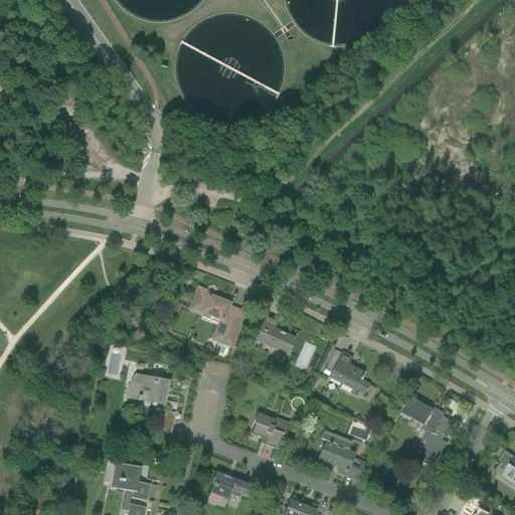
[(197,291),(193,301),(192,304),(190,310),(202,315),(203,312),(221,320),(215,335),(225,339),(223,344),(231,347),(244,314),(228,307),(229,305),(220,301),(221,298),(198,289),(197,292),(197,291)]
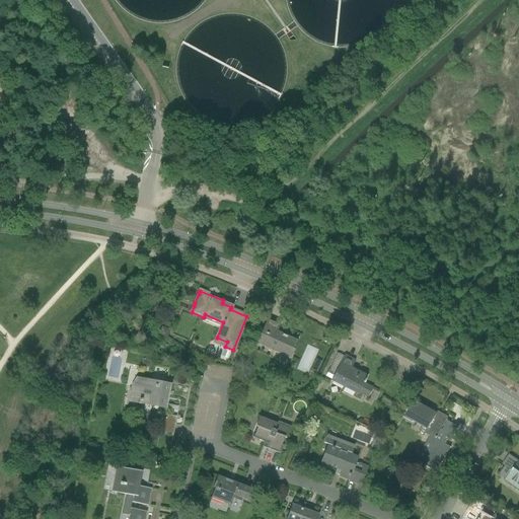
[(269,319),(264,328),(257,343),(290,358),(297,343),(287,338),(287,337),(282,335),(282,336),(276,332),(279,324),(269,319)]
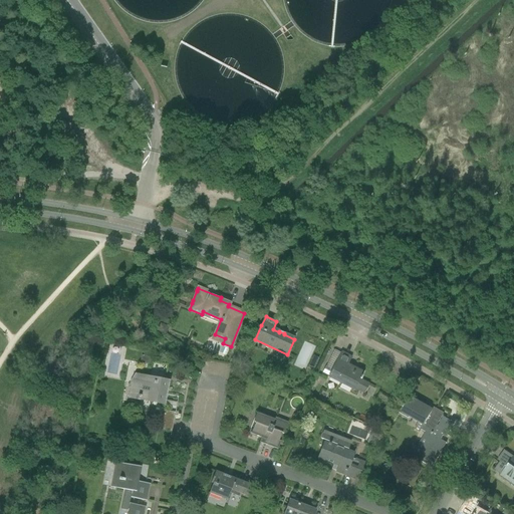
[(159,327),(158,330),(165,333),(168,327),(160,324),(159,327)]
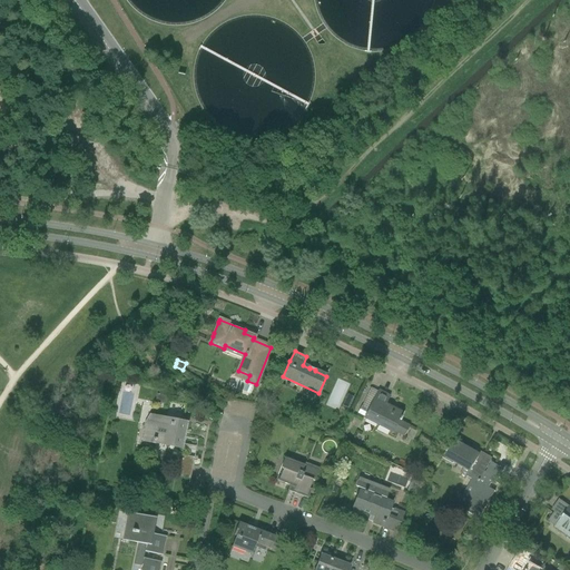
[(364,418),(363,420),(392,434),(393,432),(404,438),(410,426),(400,421),(402,418),(401,418),(403,413),(386,404),(390,396),(379,390),(367,411),(364,418)]
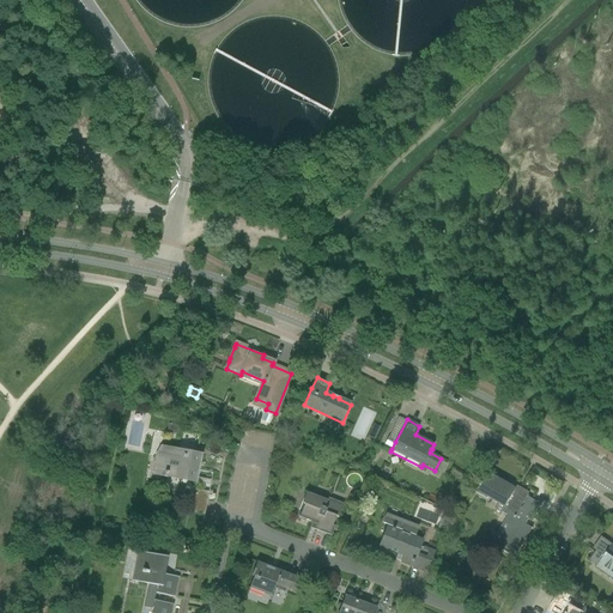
[(168,424),(167,434),(177,435),(178,426),(168,424)]
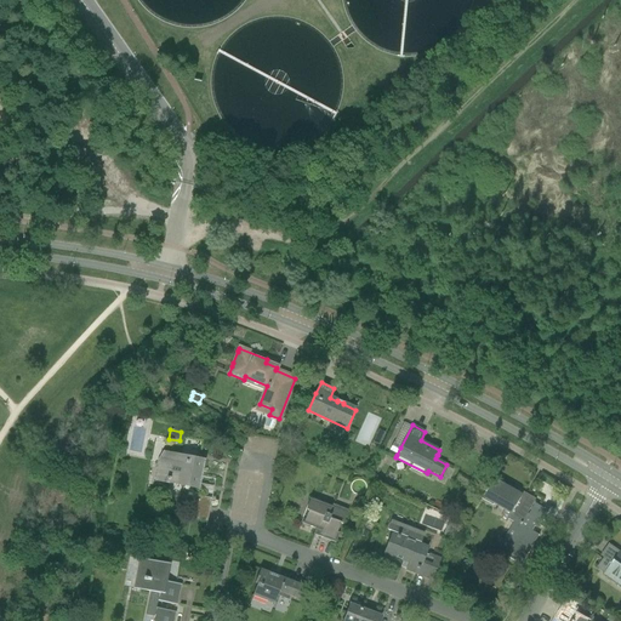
[(375,436),(372,443),(379,446),(382,439),(375,436)]
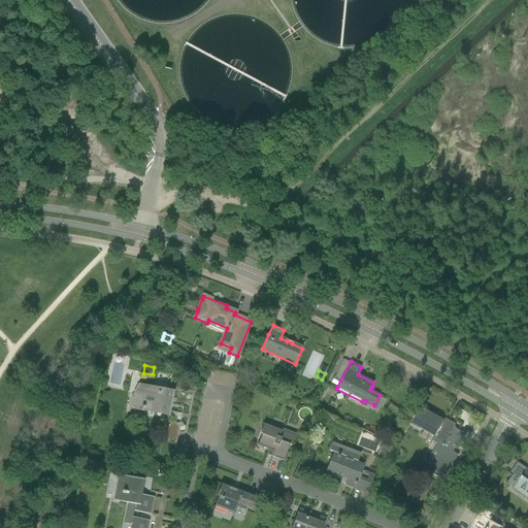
[(334,376),(331,384),(337,387),(340,381),(334,376)]
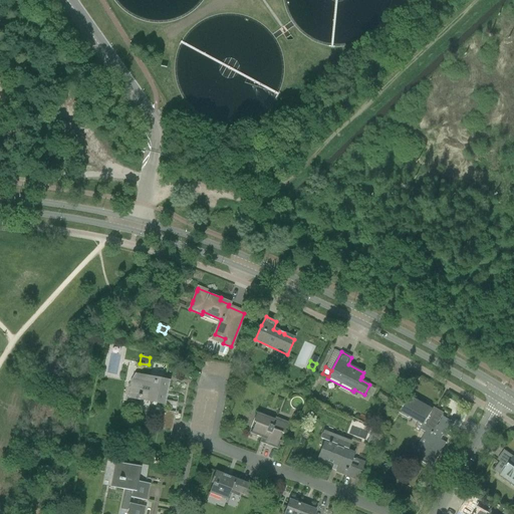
[(140,400),(154,403),(164,405),(168,381),(135,374),(131,381),(127,398),(138,400),(138,396),(141,396),(140,400)]
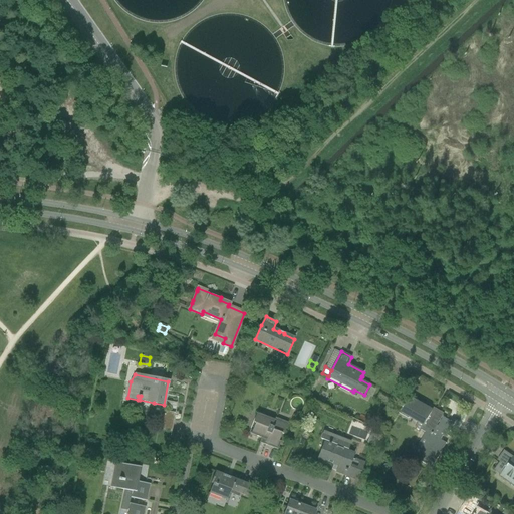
[(410,396),(405,404),(401,410),(424,424),(421,429),(427,432),(412,456),(411,456),(426,465),(443,435),(434,430),(443,415),(410,396)]
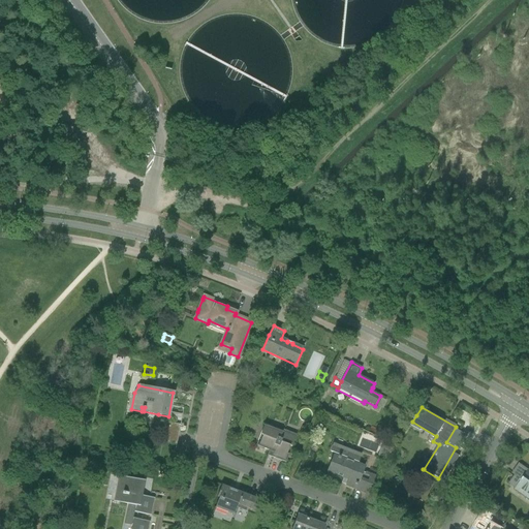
[(163,441),(177,444),(180,425),(167,423),(163,441)]
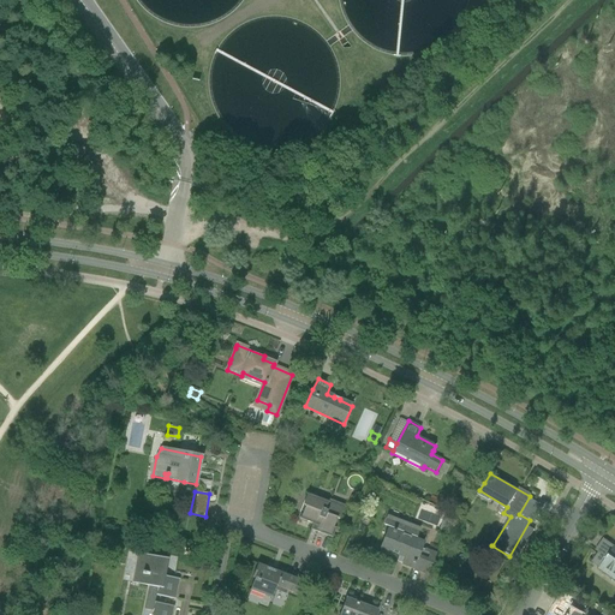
[(311,527),(317,530),(316,532),(330,537),(336,519),(339,520),(344,506),(328,500),(327,502),(306,495),(303,506),(305,507),(300,519),(312,524),(311,527)]
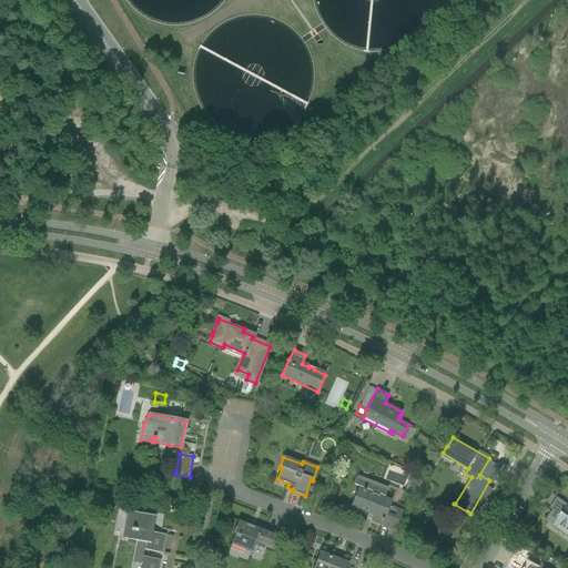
[(381,485),(357,476),(354,484),(359,486),(352,506),(368,511),(366,516),(373,518),(372,520),(394,529),(402,510),(388,506),(391,500),(376,495),(381,485)]
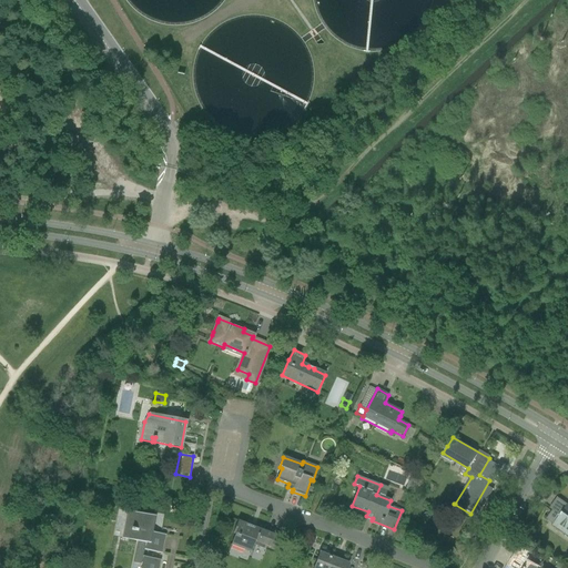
[(553,527),(561,533),(567,537),(567,507),(566,506),(559,516),(554,511),(547,520),(554,525),(553,527)]
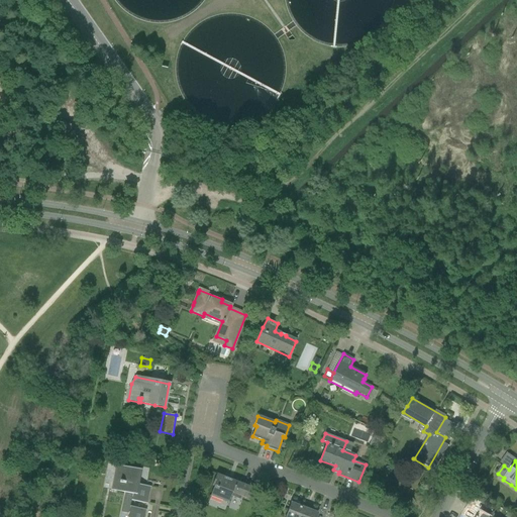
[(146,510),(130,507),(131,501),(147,504),(147,503),(146,503),(149,488),(150,488),(150,487),(138,485),(140,470),(115,464),(115,466),(116,466),(111,490),(110,490),(125,493),(122,512),(128,513),(127,516),(143,516),(145,510),(146,511),(146,510)]
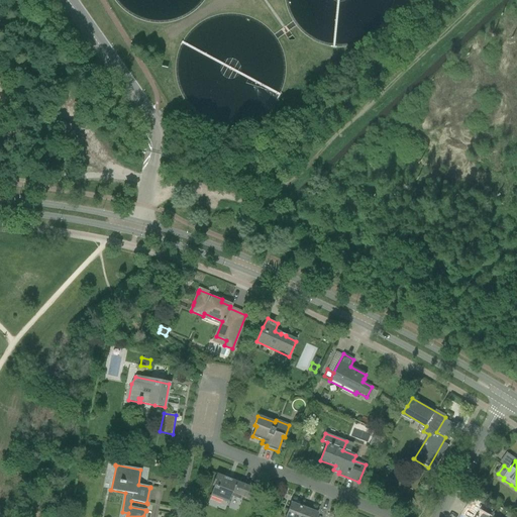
[(247,499),(248,497),(251,488),(216,475),(212,486),(214,487),(211,495),(229,501),(230,496),(240,500),(241,497),(247,499)]
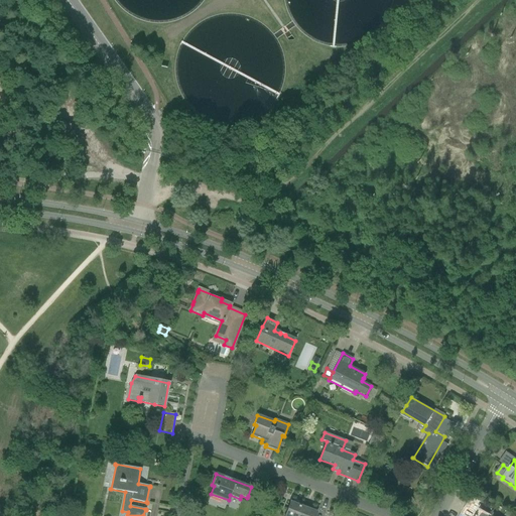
[(290,502),(284,515),(314,515),(316,512),(290,502)]
